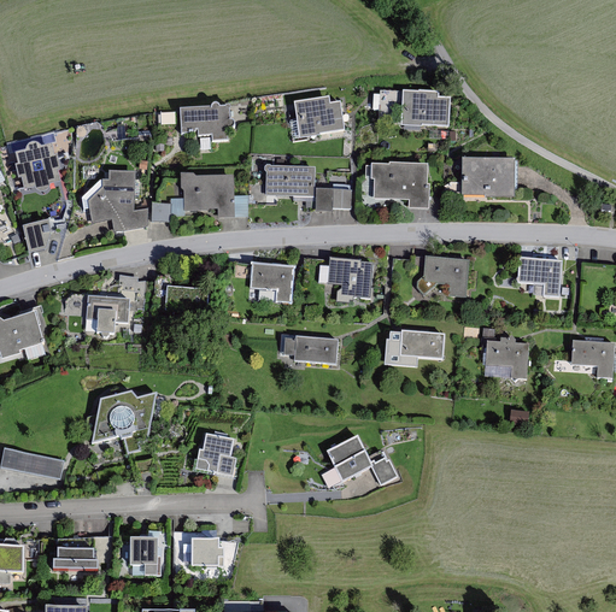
[(436,90),(402,90),(403,127),(424,125),(424,128),(446,128),(446,96),(436,96),(436,90)]
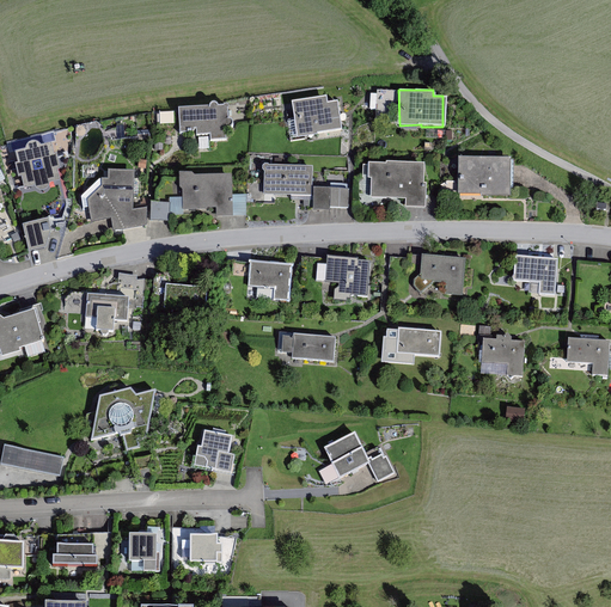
[(324,94),(292,100),(298,134),(340,127),(335,99),(325,102),(324,94)]
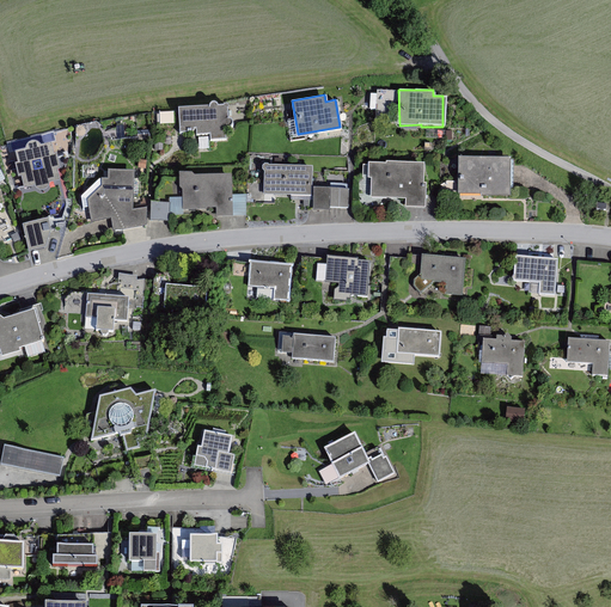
[(207,105),(177,105),(177,130),(187,130),(191,124),(195,124),(196,133),(209,130),(211,138),(225,136),(226,124),(232,121),(228,116),(227,103),(217,103),(212,102),(207,105)]
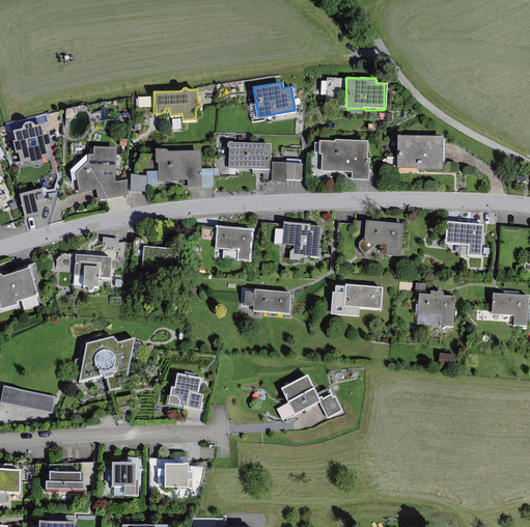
[(149,93),(136,94),(137,105),(150,104),(149,93)]
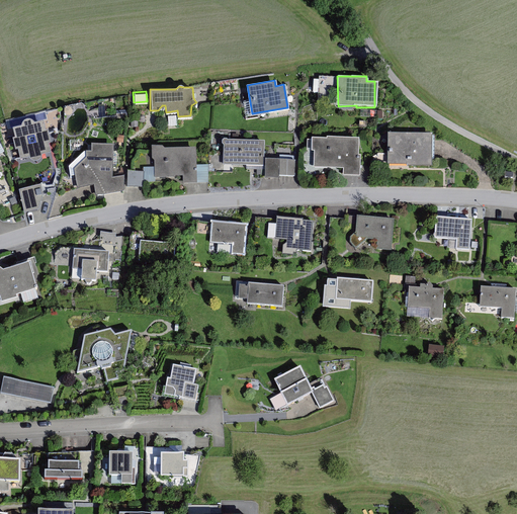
[(42,119),(13,126),(20,157),(50,150),(42,119)]
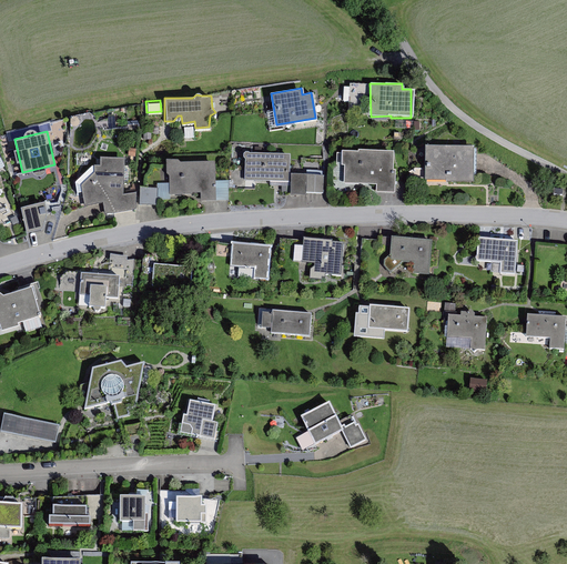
[(474,145),(424,145),(424,178),(474,178),(474,145)]
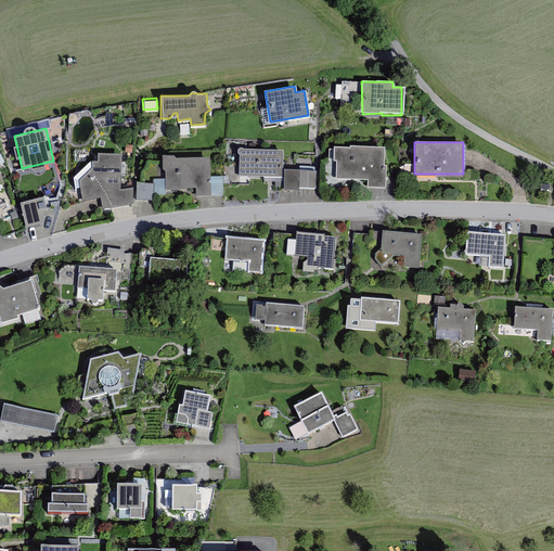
[(349,150),(331,149),(331,159),(338,159),(338,177),(357,178),(357,176),(366,176),(366,186),(385,187),(386,164),(383,164),(383,146),(349,145),(349,150)]
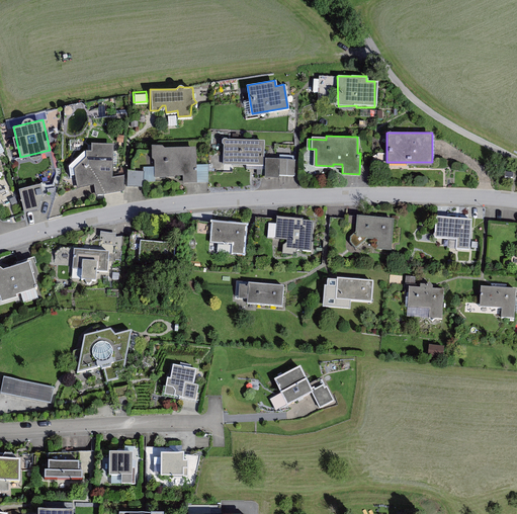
[(263,139),(223,139),(222,163),(263,164),(263,139)]
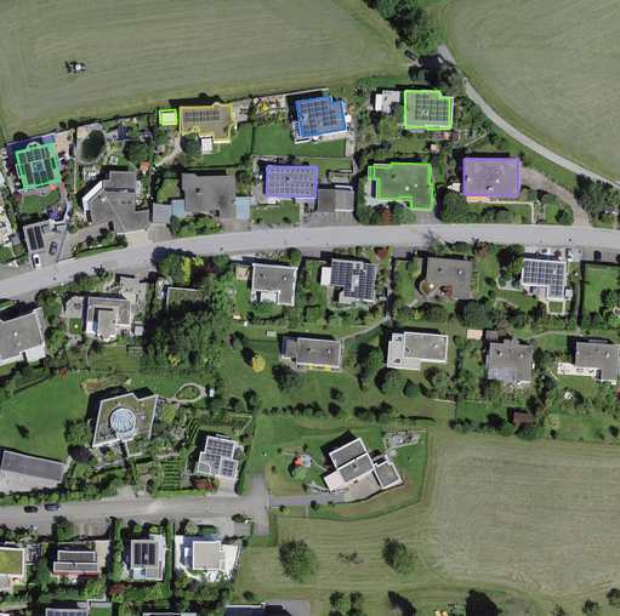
[(90,201),(94,223),(114,218),(117,231),(148,227),(147,207),(134,209),(136,171),(103,172),(103,189),(90,201)]
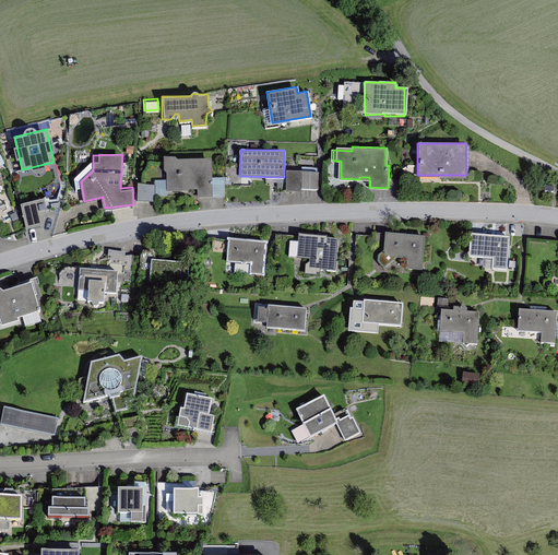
[(174,156),(163,157),(164,165),(166,167),(167,188),(197,187),(197,195),(213,195),(211,157),(177,158),(174,156)]
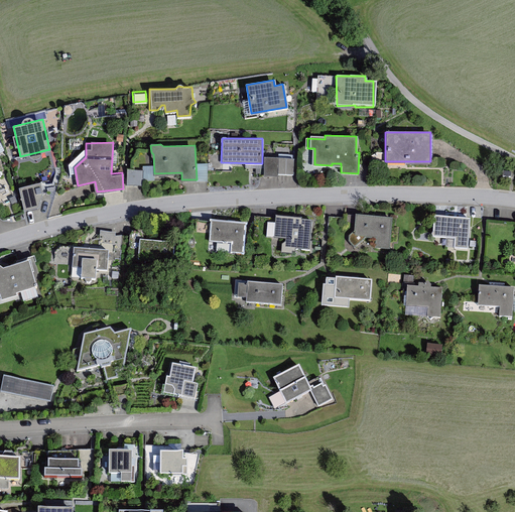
[(278,158),(265,157),(264,172),(278,172),(278,158)]
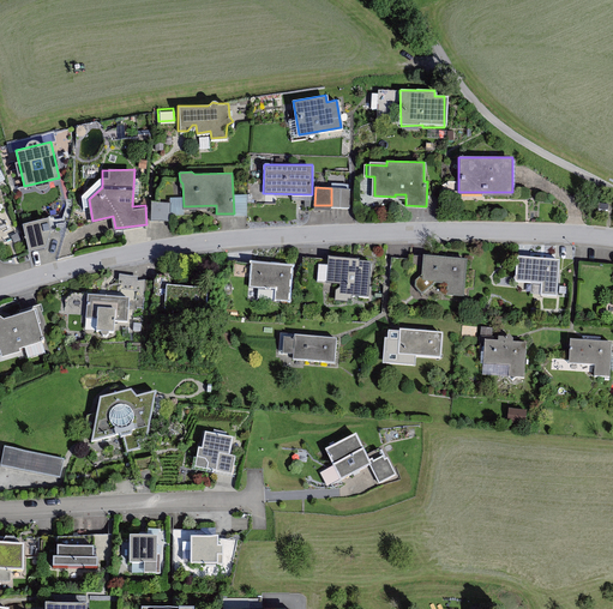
[(347,188),(331,188),(331,205),(347,205),(347,188)]
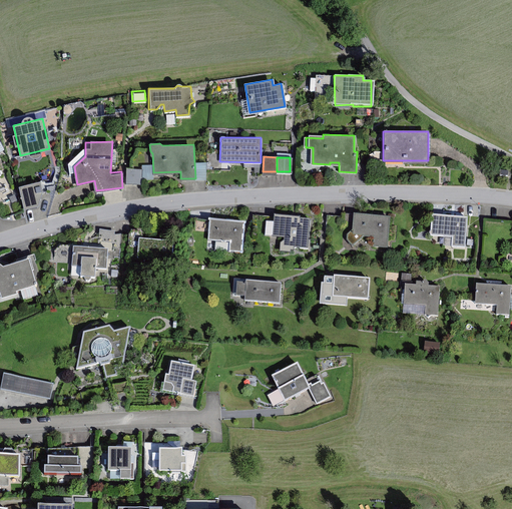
[(141,168),(125,167),(125,182),(141,182),(141,168)]
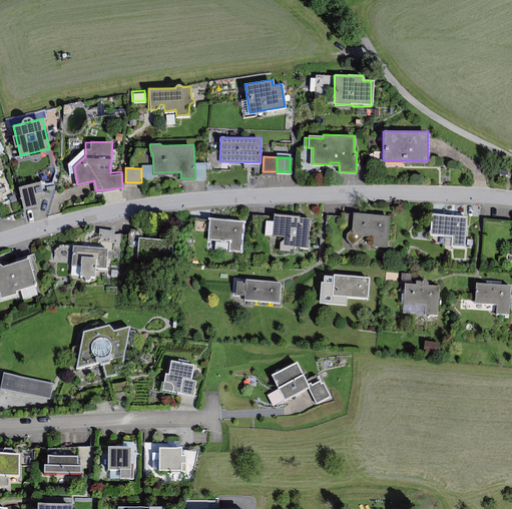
[(16,188),(22,209),(37,205),(41,191),(39,181),(16,188)]
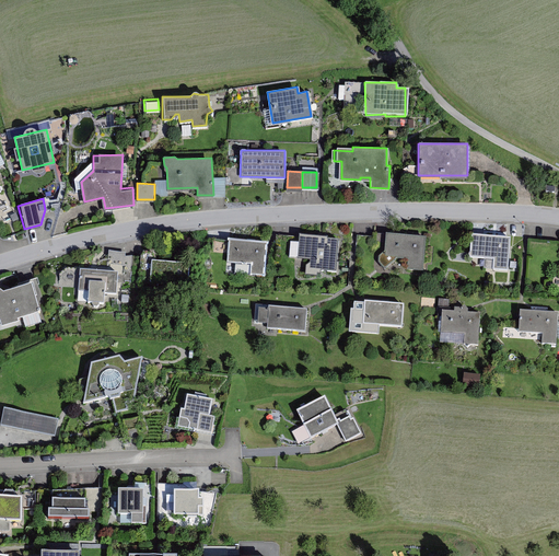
[(338,268),(340,234),(298,232),(297,239),(288,238),(287,254),(312,255),(306,263),(306,273),(323,274),(323,268),(338,268)]
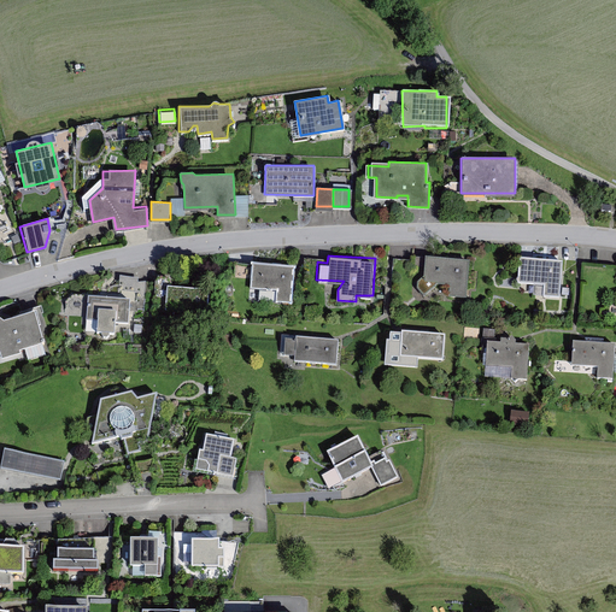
[(447,294),(465,296),(468,260),(424,257),(424,262),(423,275),(418,278),(417,283),(421,292),(435,283),(447,283),(447,294)]
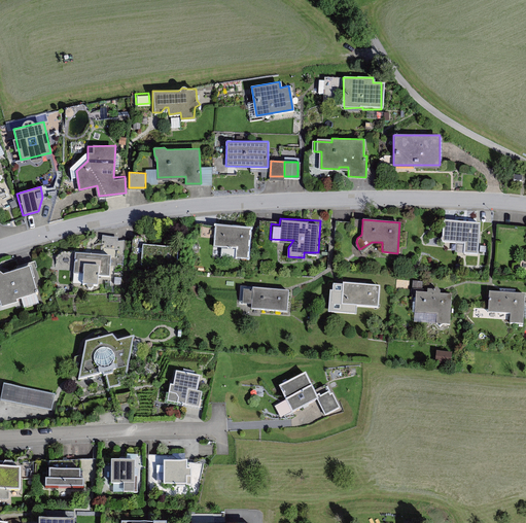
[(479,223),(445,220),(443,238),(464,240),(463,250),(476,251),(479,223)]
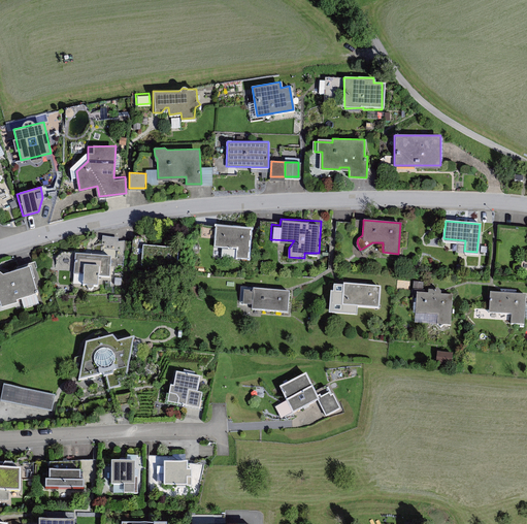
[(362,235),(363,224),(337,222),(336,233),(362,235)]
